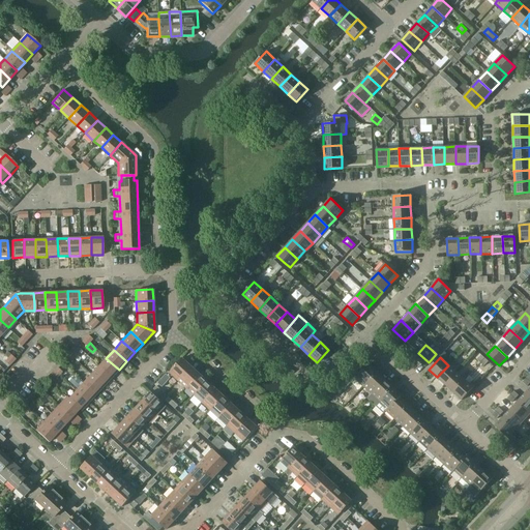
[(98,365),(111,378),(119,370),(106,358),(98,365)]
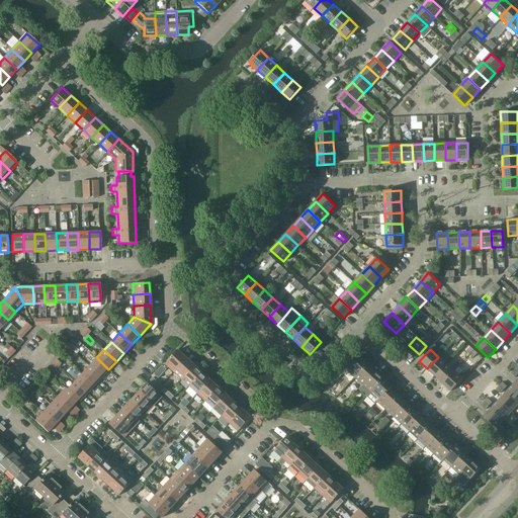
[(178,350),(165,363),(166,364),(164,366),(162,365),(154,373),(159,377),(167,369),(166,368),(168,366),(174,371),(176,368),(186,357),(178,350)]
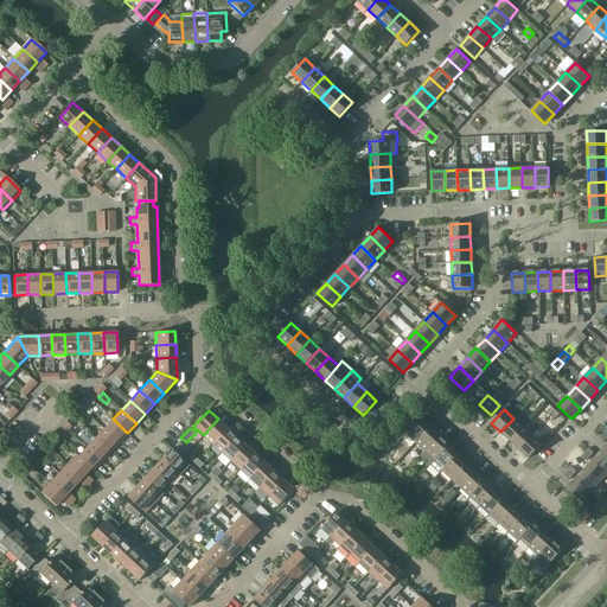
[(104,429),(119,442),(127,433),(113,419),(104,429)]
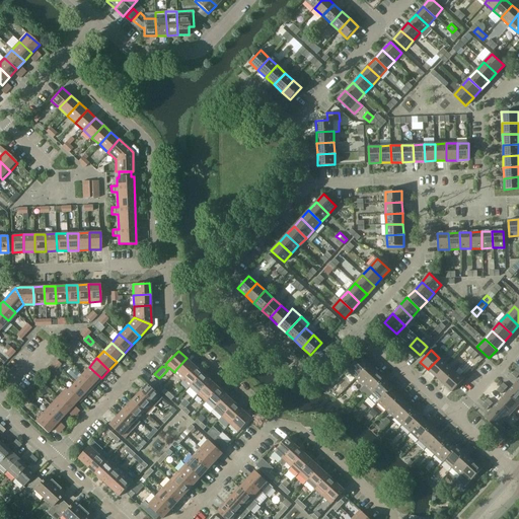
[(182,379),(195,366),(187,358),(176,369),(174,372),(182,379)]
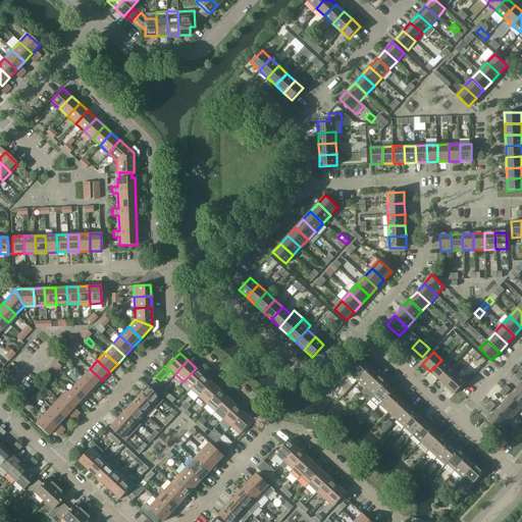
[(363,360),(350,373),(358,380),(370,367),(363,360)]
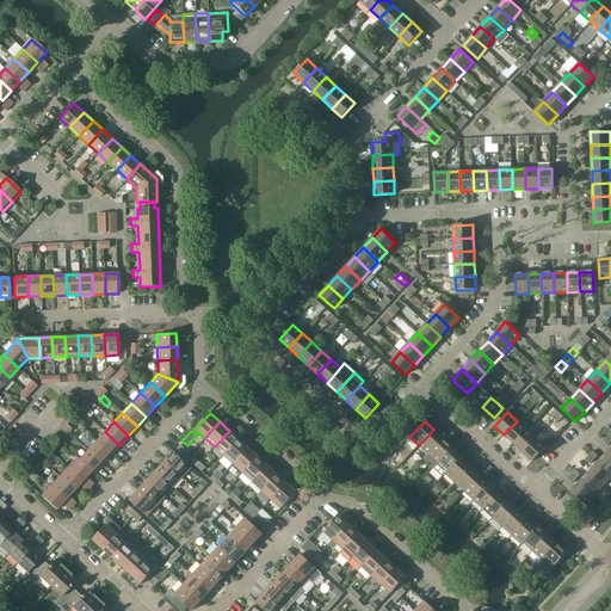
[(513,444),(526,430),(517,421),(504,434),(513,444)]
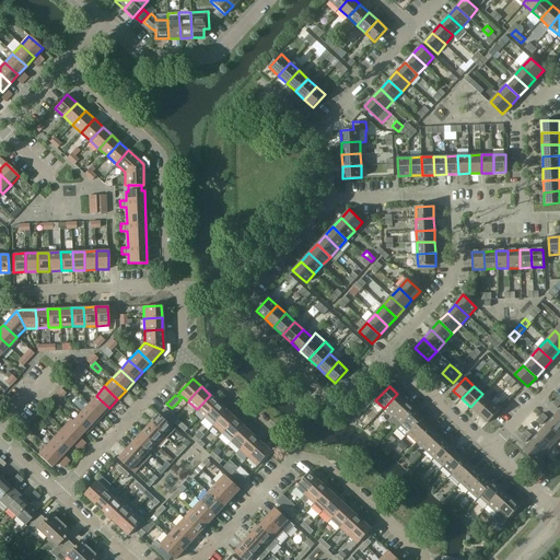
[(397,394),(384,408),(393,416),(406,401),(397,394)]
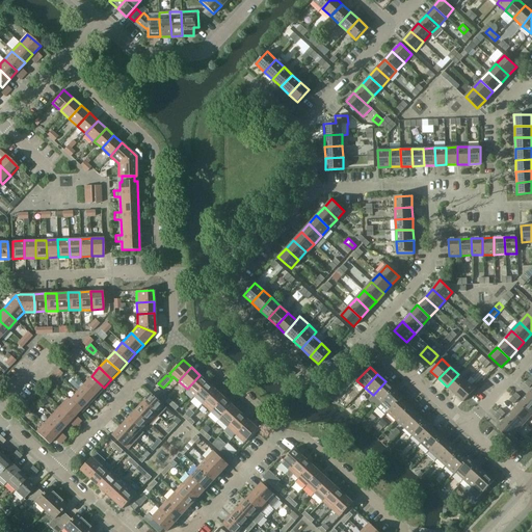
[(455,394),(467,381),(458,374),(447,387),(455,394)]
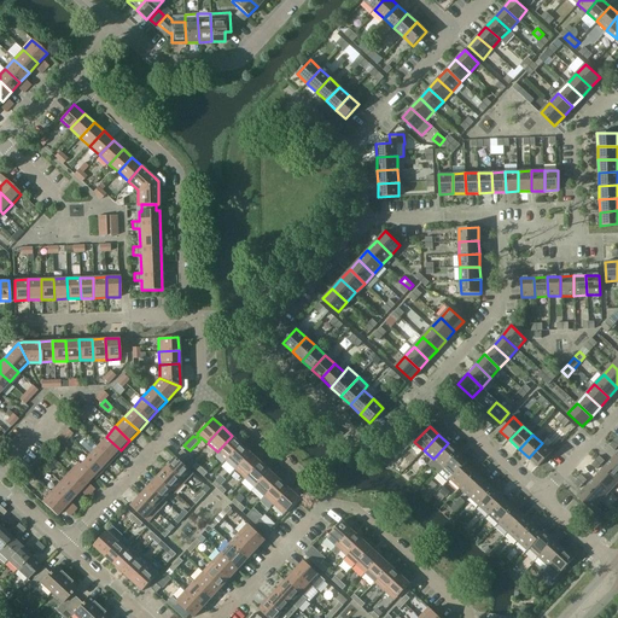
[(232,436),(217,452),(227,460),(242,444),(232,436)]
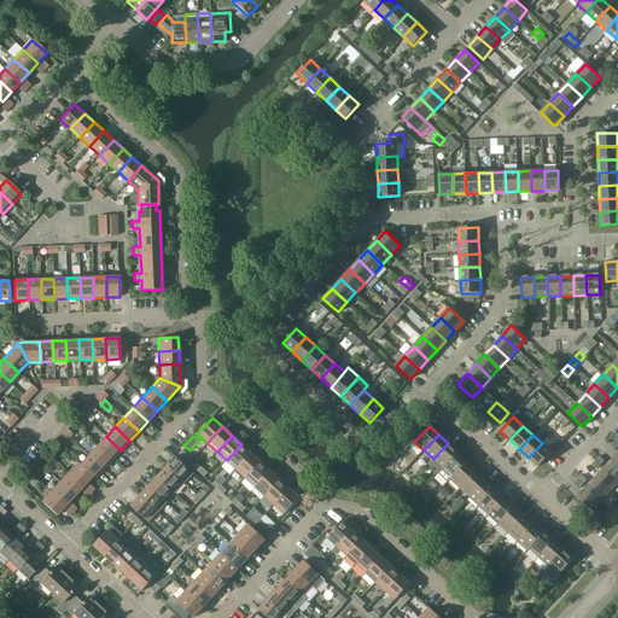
[(97,445),(112,460),(121,450),(106,437),(97,445)]
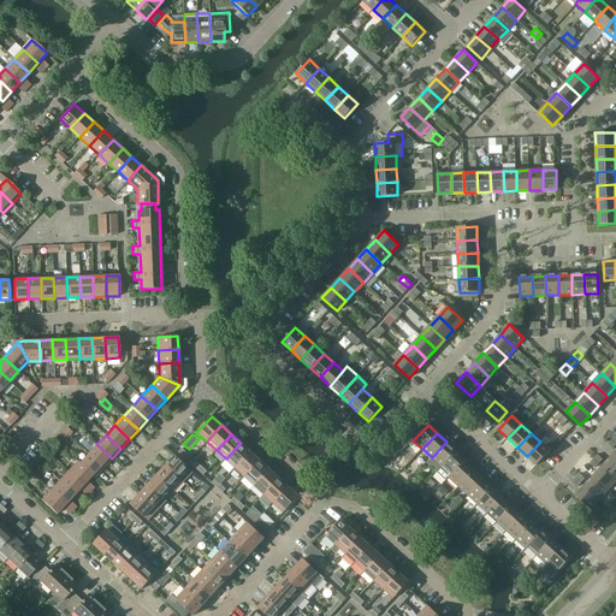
[(437,472),(445,462),(457,451),(446,442),(432,457),(427,463),(437,472)]
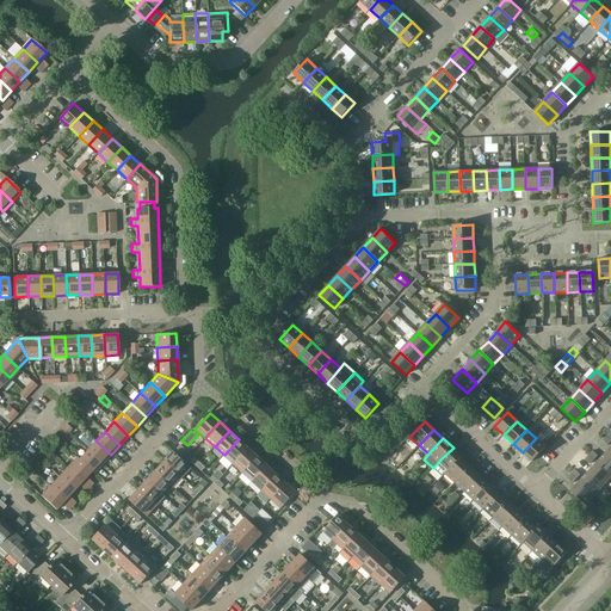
[(532,461),(545,446),(536,438),(523,452),(532,461)]
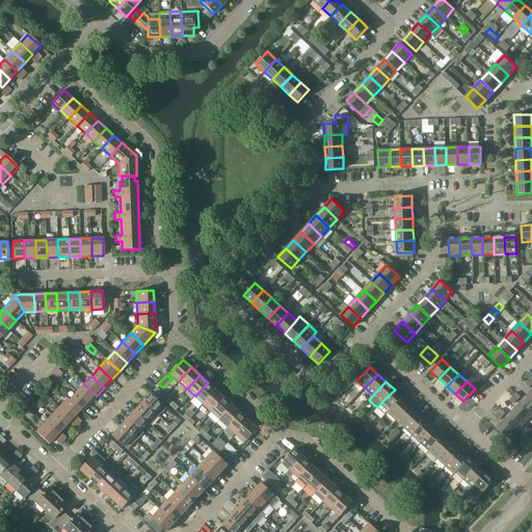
[(203,404),(207,399),(216,390),(208,382),(195,396),(203,404)]
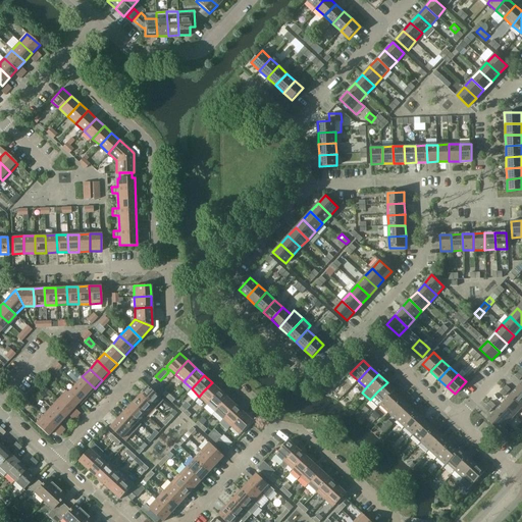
[(336,375),(332,378),(340,384),(343,380),(336,375)]
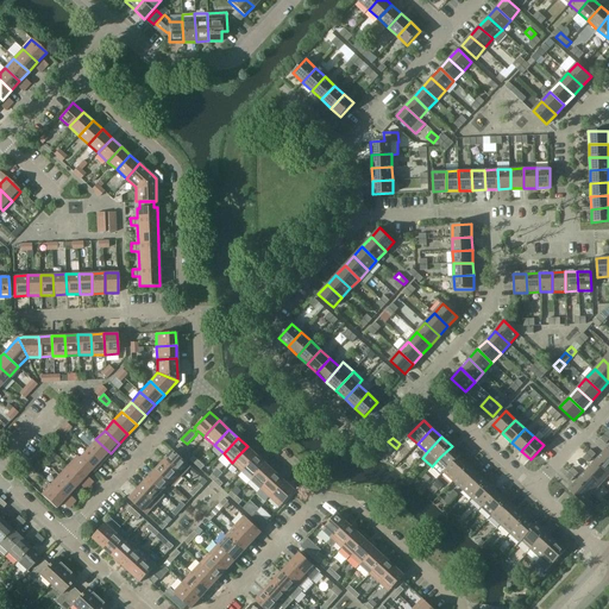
[(87,449),(101,463),(111,453),(95,439),(87,449)]
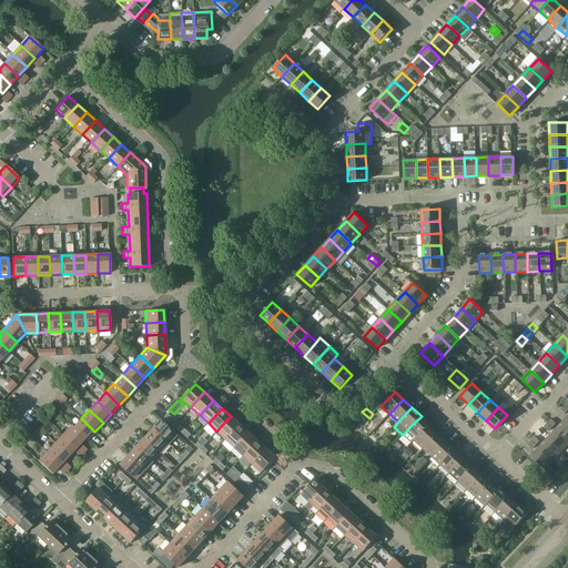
[(221,426),(216,432),(226,439),(240,425),(231,416),(221,426)]
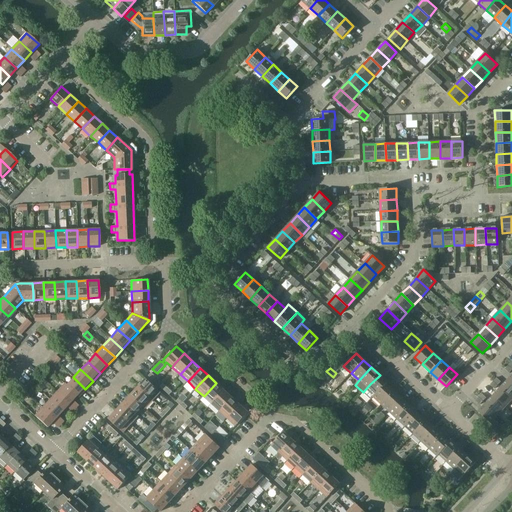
[(370,384),(363,392),(370,399),(373,396),(375,394),(376,395),(386,384),(388,382),(380,375),(370,384)]
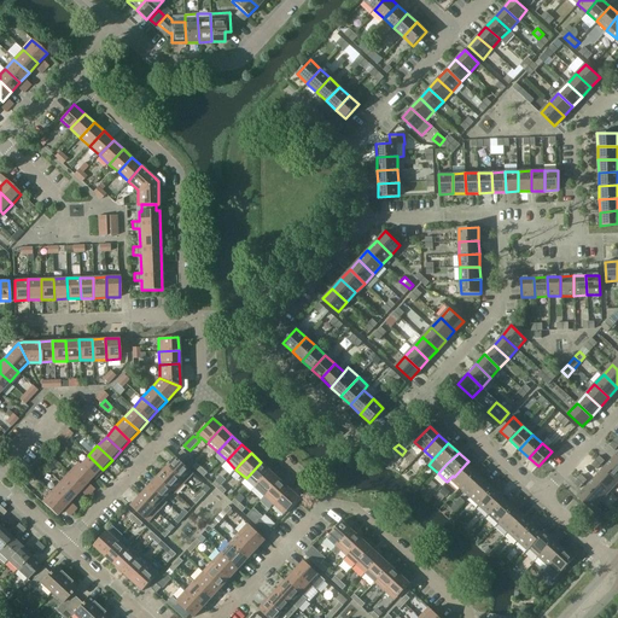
[(103,470),(88,455),(80,465),(92,477),(94,479),(103,470)]
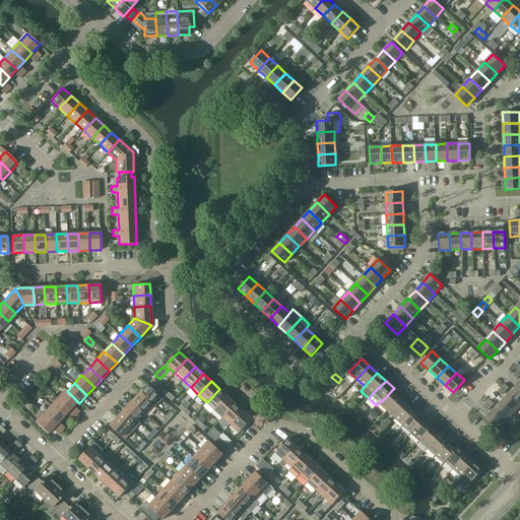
[(140,392),(155,406),(163,398),(148,384),(140,392)]
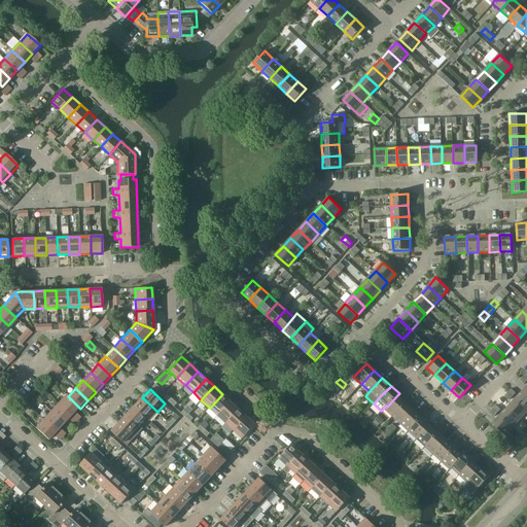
[(526,394),(523,391),(515,398),(526,410),(526,394)]
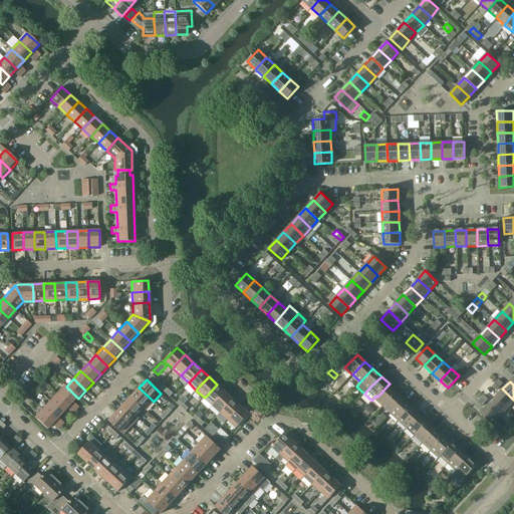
[(64,384),(57,393),(69,405),(76,397),(66,387),(64,384)]
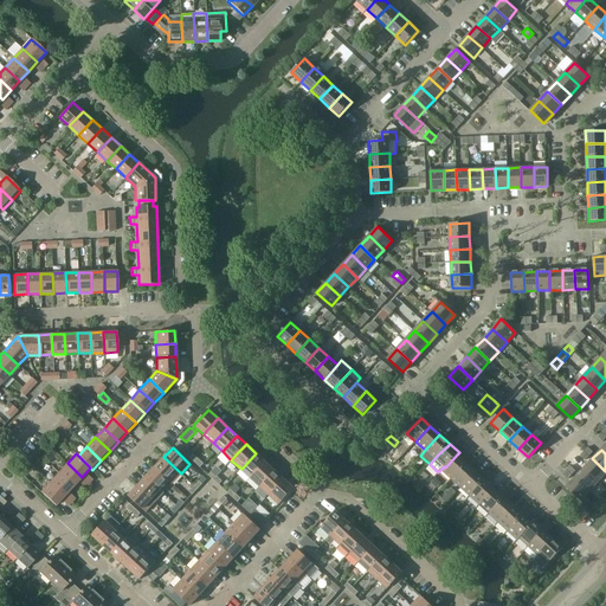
[(250,478),(265,462),(256,453),(242,469),(250,478)]
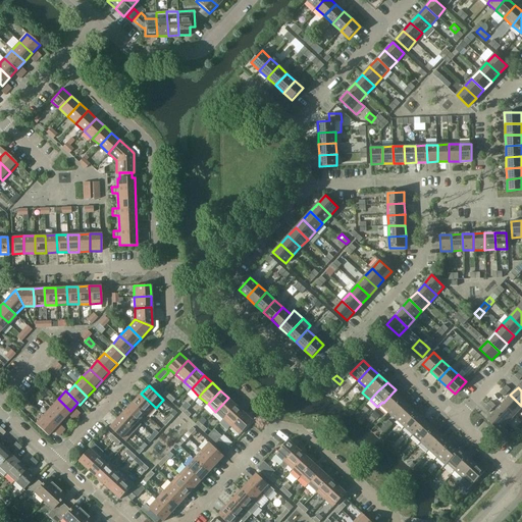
[(382,402),(380,404),(389,413),(402,399),(394,392),(383,403),(382,402)]
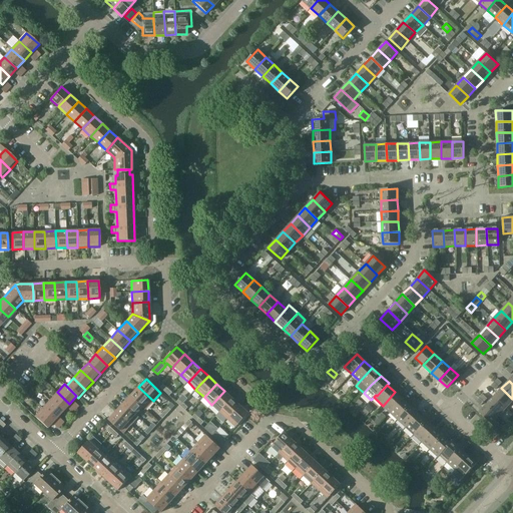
[(153,401),(138,387),(131,395),(143,406),(142,407),(145,409),(153,401)]
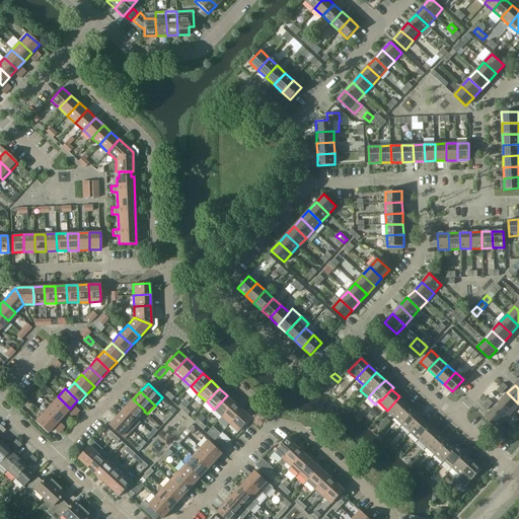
[(518,403),(507,392),(500,400),(512,412),(518,403)]
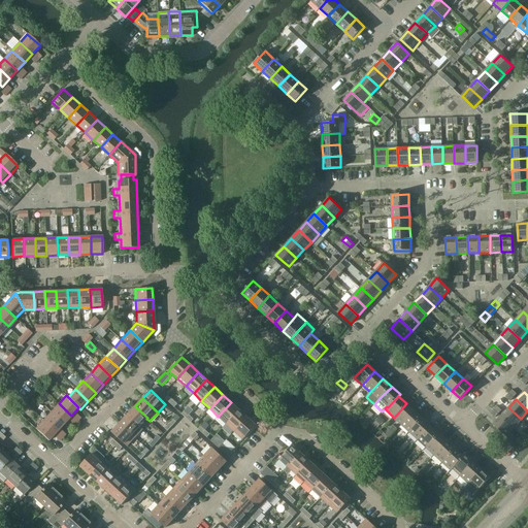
[(231,402),(218,417),(226,424),(239,409),(231,402)]
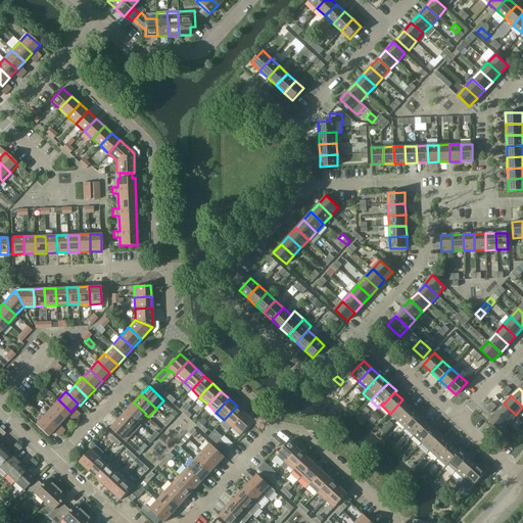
[(58,399),(50,408),(63,420),(67,415),(70,412),(58,399)]
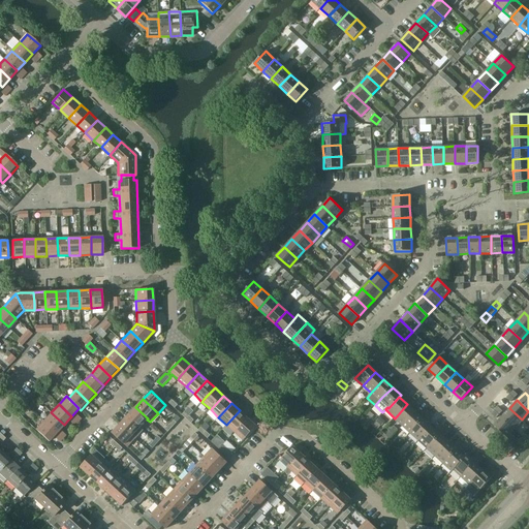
[(402,426),(415,411),(407,404),(395,418),(402,426)]
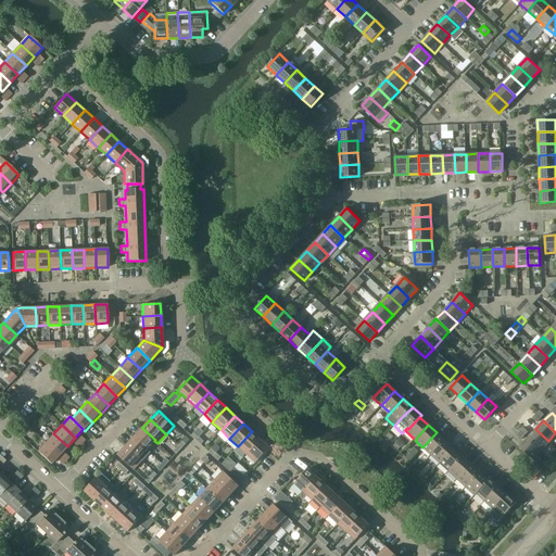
[(155,440),(142,428),(134,437),(147,450),(148,449),(154,441),(155,440)]
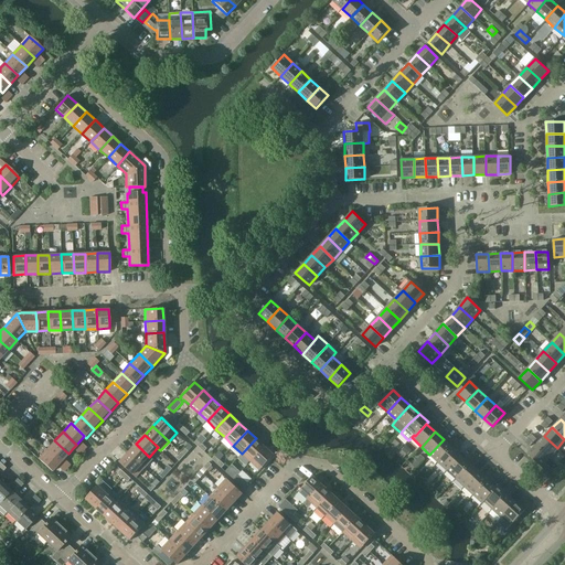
[(557,448),(544,436),(536,445),(550,457),(557,448)]
